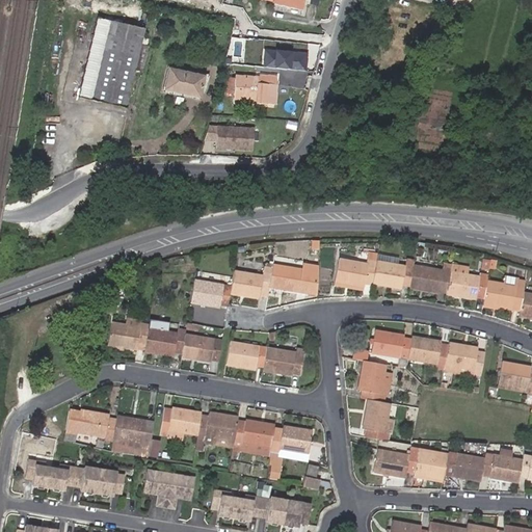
[(264,0),(271,1),(301,8),(302,0),(264,0)]
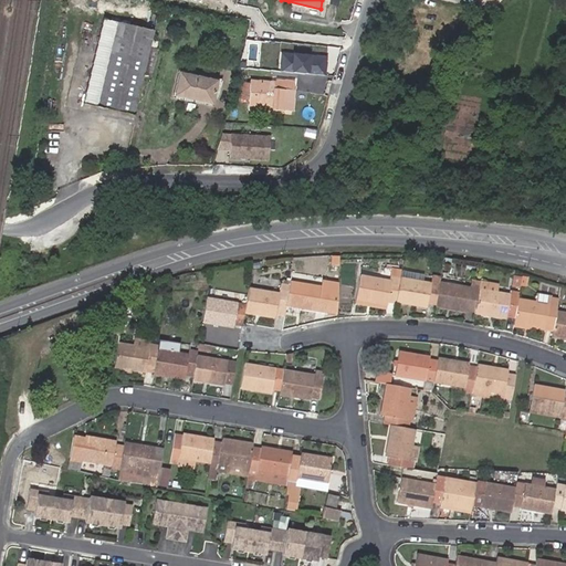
[(318,17),(321,9),(289,1),(286,9),(318,17)]
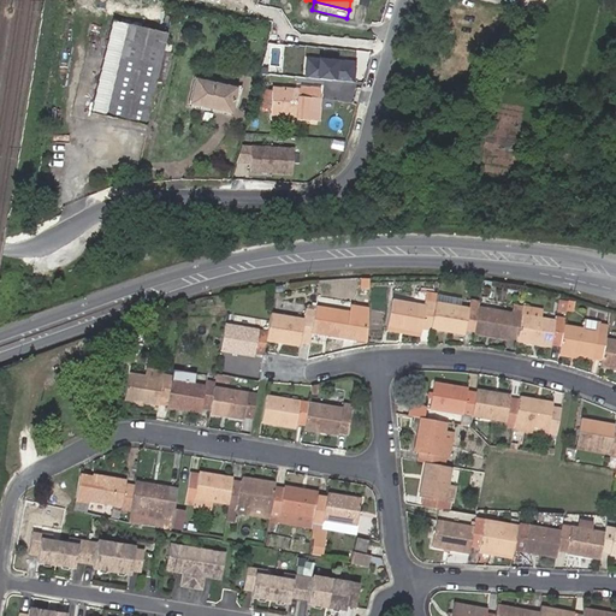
[(107,116),(129,25),(113,22),(92,112),(107,116)]
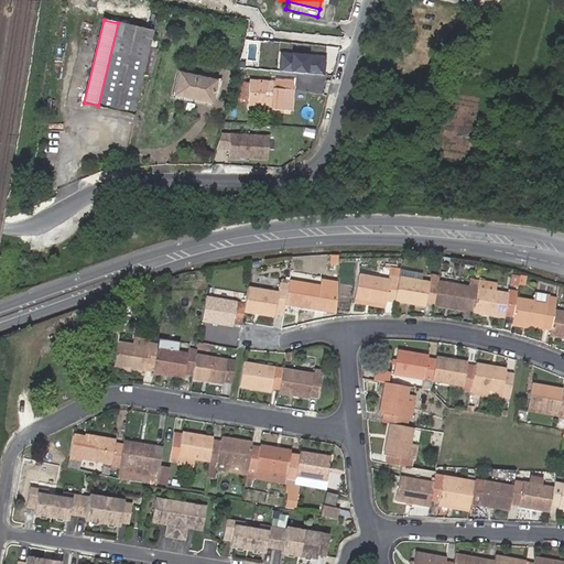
[(131,114),(152,31),(118,23),(98,106),(131,114)]
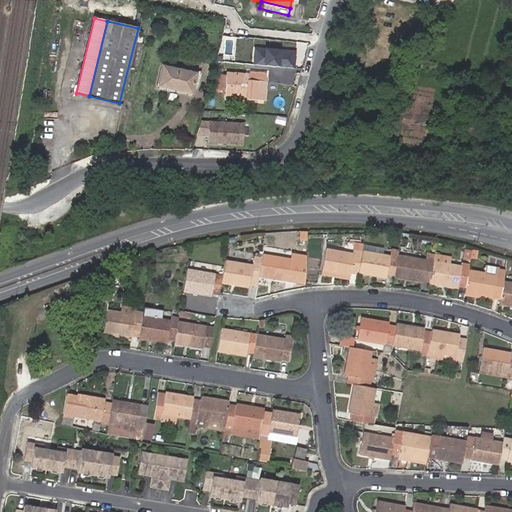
[(256,48),(254,65),(296,69),(297,51),(256,48)]
